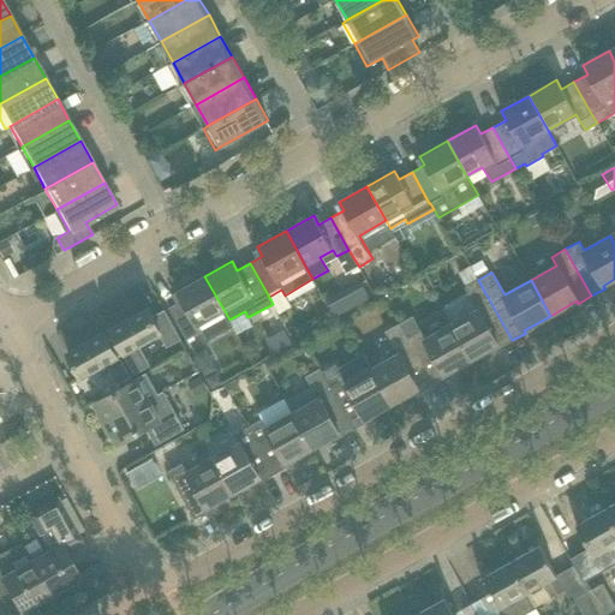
[(234,329),(230,320),(204,276),(177,292),(181,302),(168,309),(187,341),(198,335),(204,346),(234,329)]
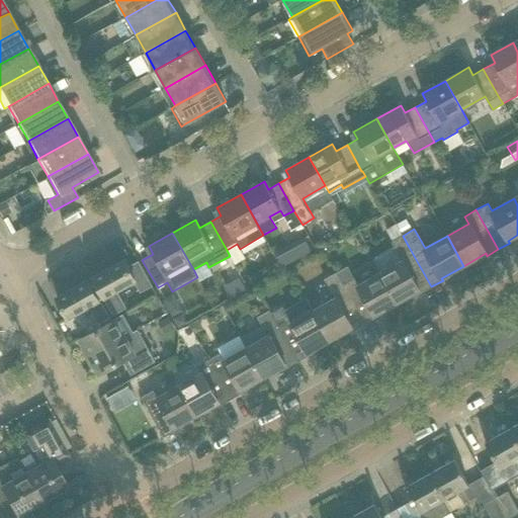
[(409,247),(403,236),(392,242),(398,253),(402,261),(379,273),(397,304),(418,291),(420,293),(431,286),(409,247)]
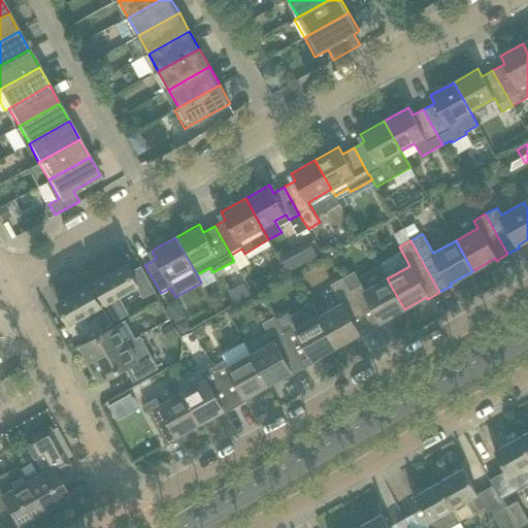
[(308,241),(293,251),(301,265),(317,257),(308,241)]
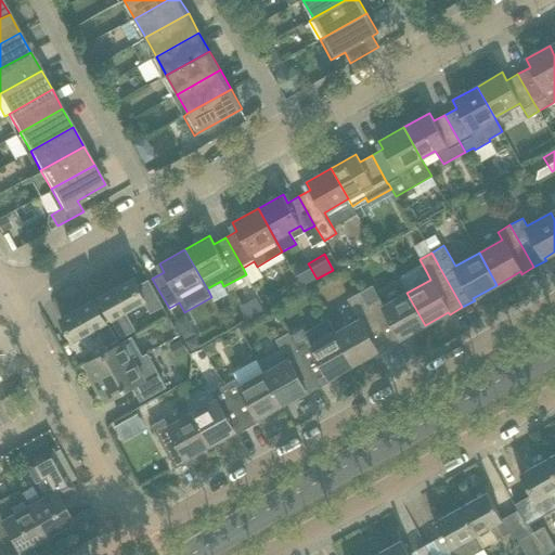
[(99,297),(102,302),(121,337),(134,330),(124,311),(143,300),(151,312),(163,306),(149,280),(138,286),(132,279),(121,285),(119,281),(108,287),(111,291),(99,297)]
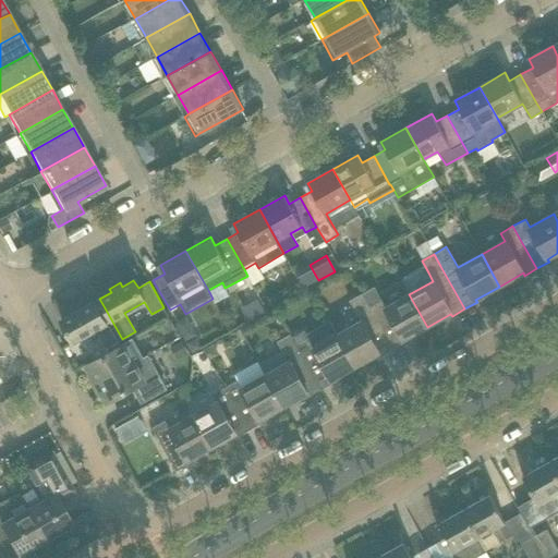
[(427,327),(409,294),(386,307),(381,300),(375,287),(362,294),(392,349),(404,342),(403,340),(427,327)]
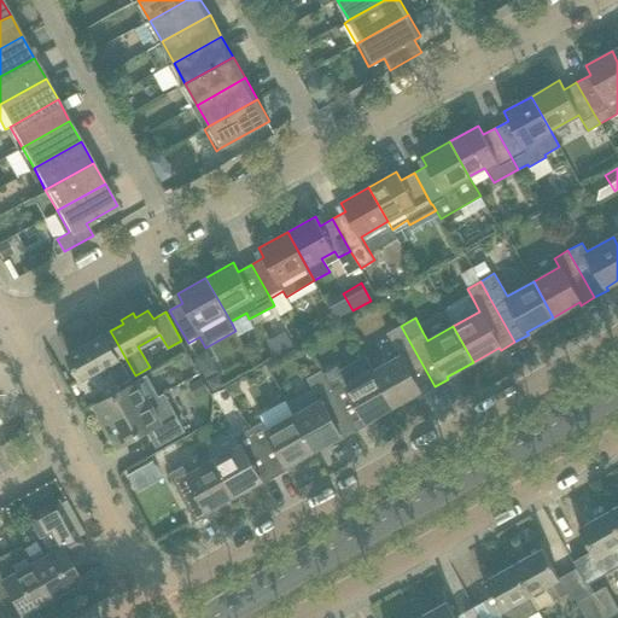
[(435,386),(401,326),(388,333),(395,347),(400,356),(373,371),(394,406),(419,391),(421,394),(435,386)]
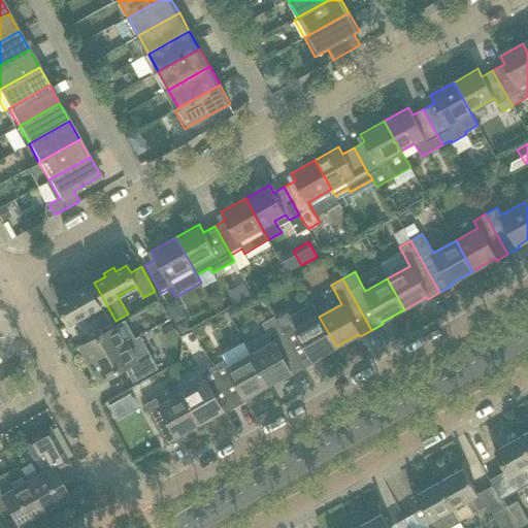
[(111,324),(101,305),(90,286),(79,291),(77,288),(67,293),(69,297),(58,303),(69,323),(91,311),(101,329),(111,324)]
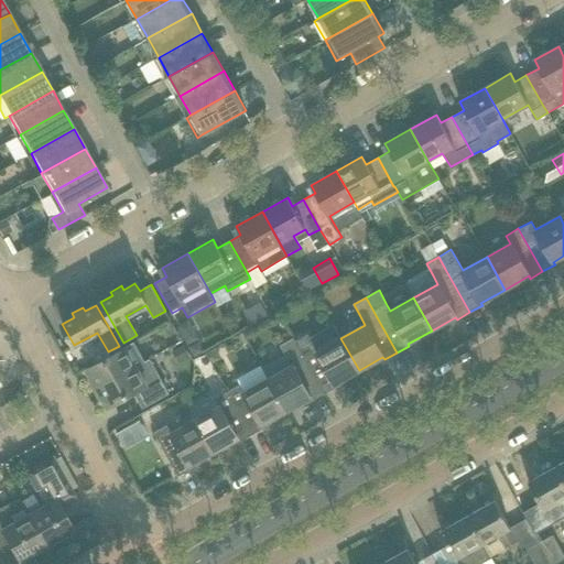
[(306,333),(294,340),(300,350),(324,393),(336,387),(335,383),(359,370),(340,338),(317,351),(312,344),(306,333)]
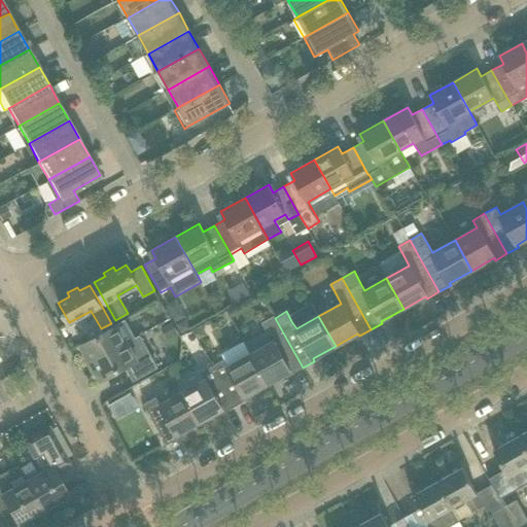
[(273,342),(250,354),(268,384),(289,372),(290,374),(303,367),(280,327),(275,318),(274,315),(261,322),(269,334),(273,342)]
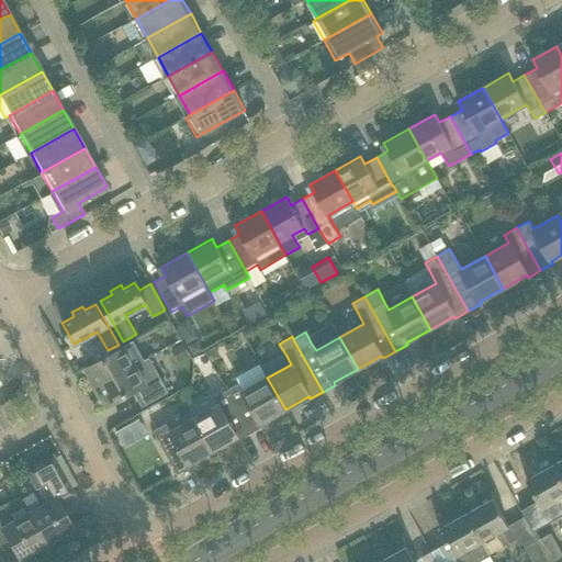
[(93,389),(143,360),(133,341),(87,368),(92,377),(88,379),(93,389)]
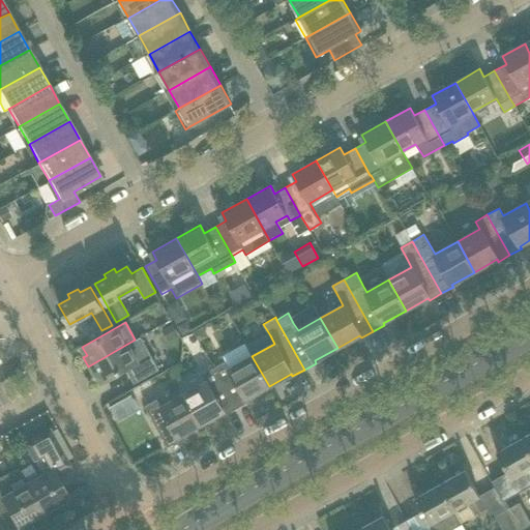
[(135,340),(88,366),(92,375),(96,373),(101,382),(126,367),(134,383),(157,370),(140,337),(135,340)]
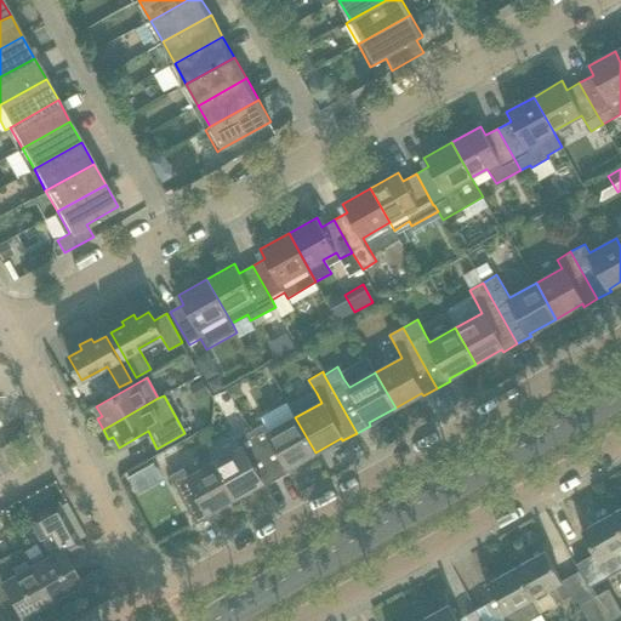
[(315,453),(295,417),(269,432),(263,423),(250,431),(277,478),(290,471),(289,467),(315,453)]
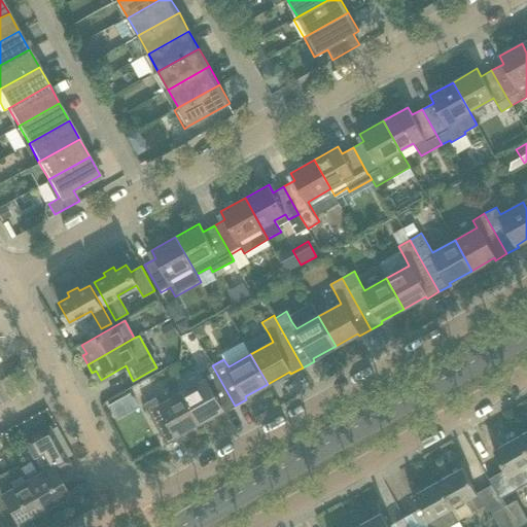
[(235,406),(212,365),(201,372),(205,380),(182,392),(199,422),(221,410),(222,412),(235,406)]
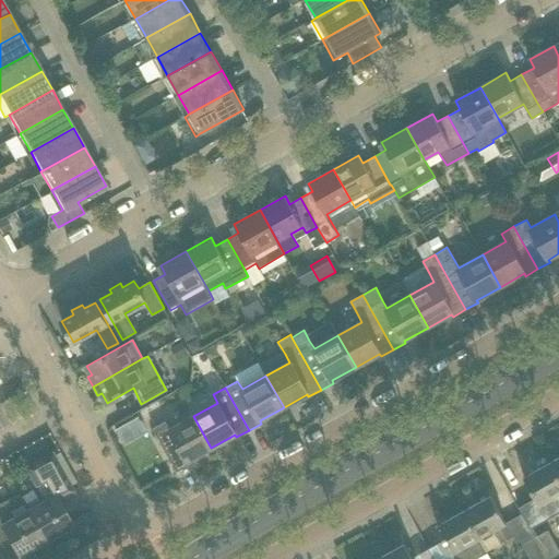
[(211,448),(193,416),(169,429),(165,421),(152,429),(176,472),(189,464),(188,461),(211,448)]
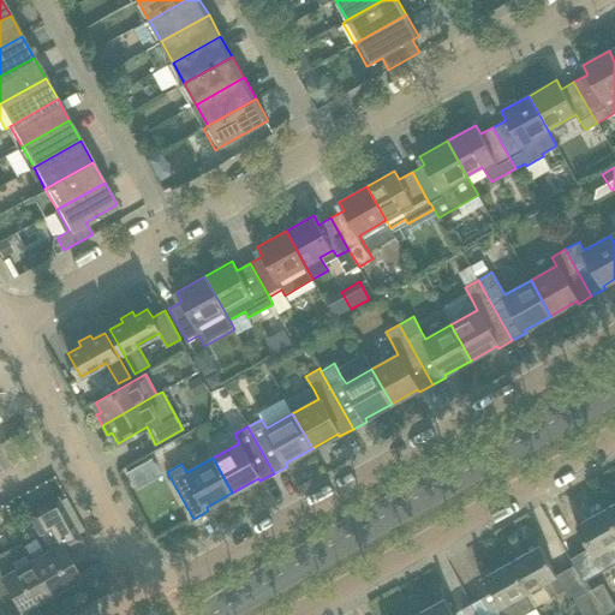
[(133,469),(126,472),(136,490),(143,485),(133,469)]
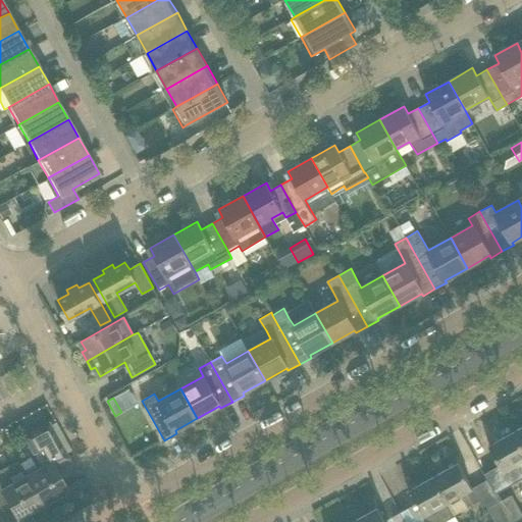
[(48,422),(30,432),(22,436),(40,468),(24,476),(41,505),(66,490),(53,467),(68,459),(48,422)]
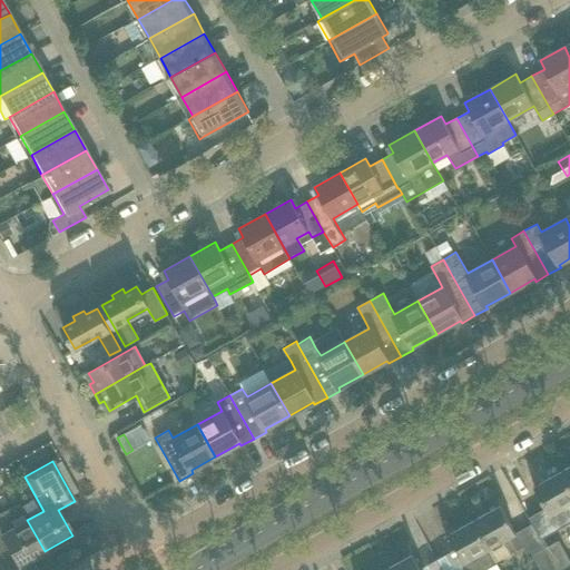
[(569,465),(560,471),(569,489),(569,465)]
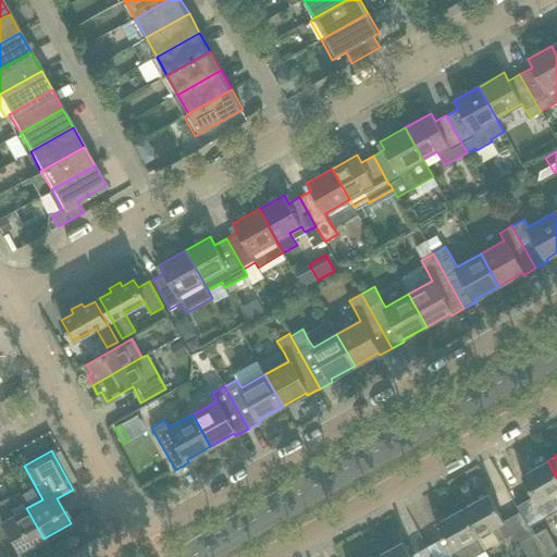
[(547,496),(556,490),(556,478),(547,460),(521,475),(544,517),(556,510),(547,496)]
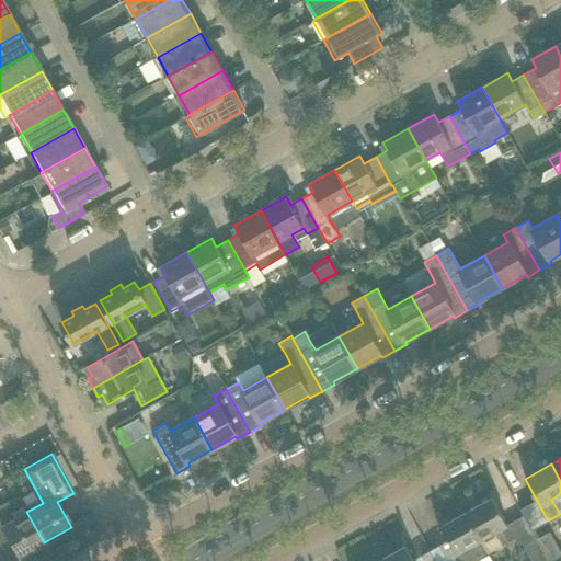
[(515,538),(502,516),(492,497),(465,512),(480,539),(489,553),(515,538)]
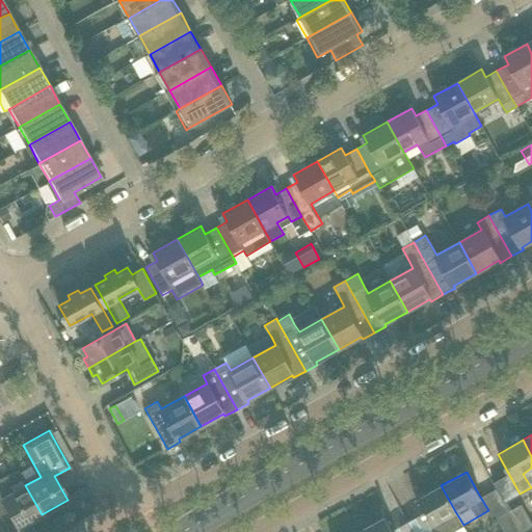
[(42,514),(25,485),(12,493),(4,477),(0,479),(0,515),(7,511),(17,529),(42,514)]
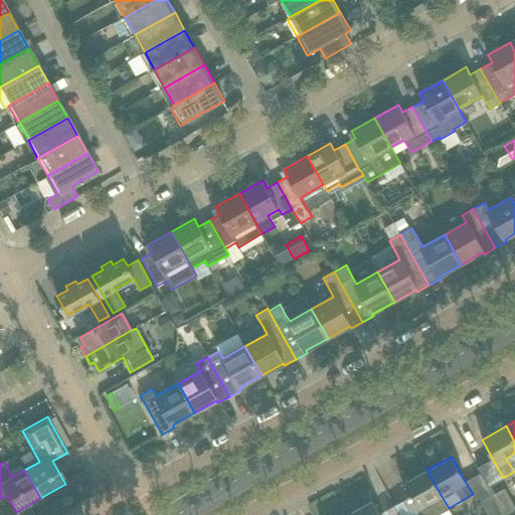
[(439,514),(450,510),(449,508),(441,495),(426,470),(402,484),(419,514),(439,514)]
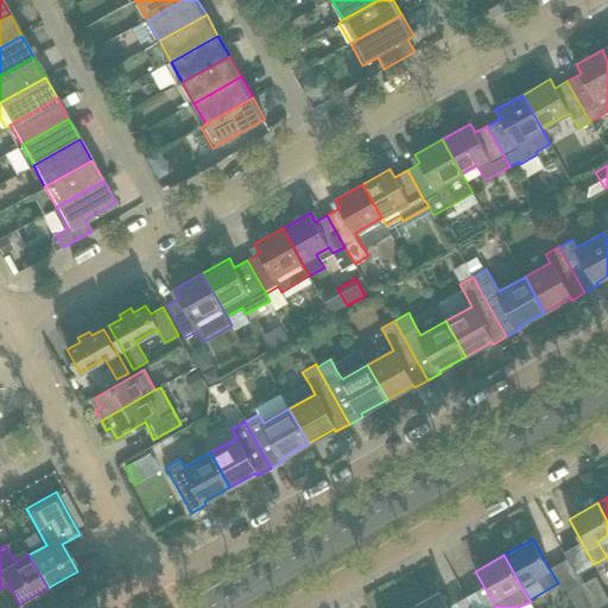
[(599,607),(607,602),(607,599),(603,590),(596,577),(582,586),(594,607),(599,607)]
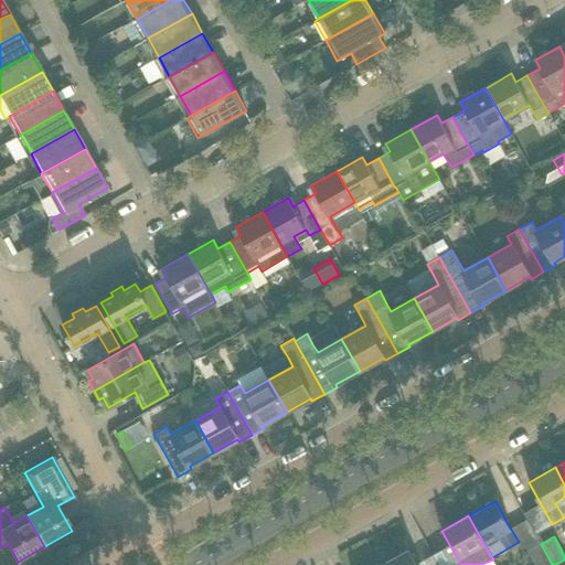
[(552,564),(541,544),(529,551),(535,564),(552,564)]
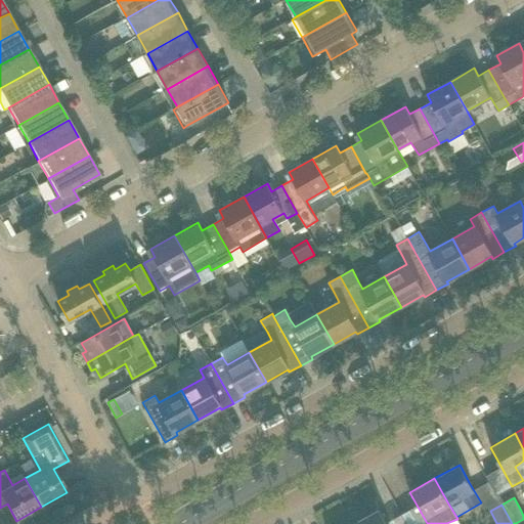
[(386,523),(379,510),(353,523),(386,523)]
